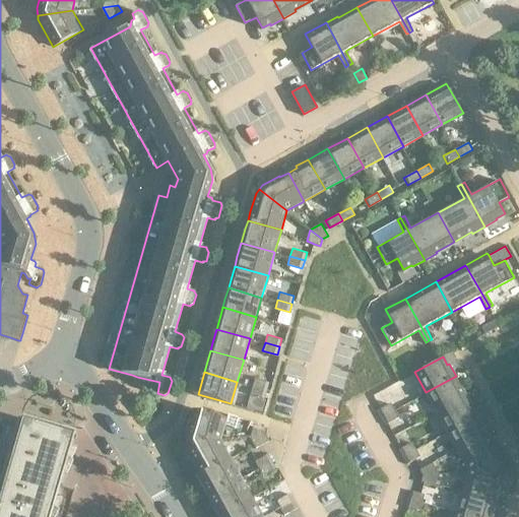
[(463,388),(456,376),(426,392),(437,412),(465,396),(461,389),(463,388)]
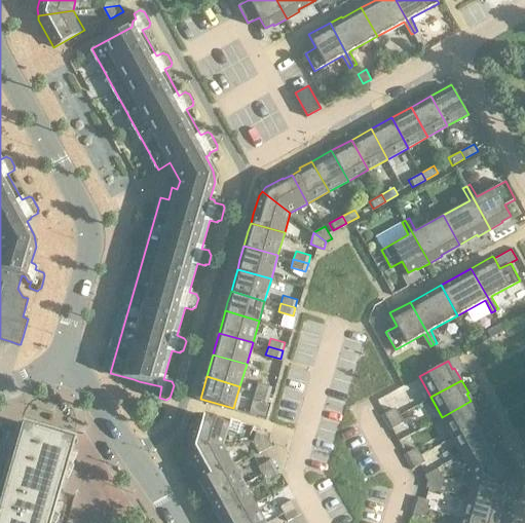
[(258,382),(255,390),(270,395),(272,386),(258,382)]
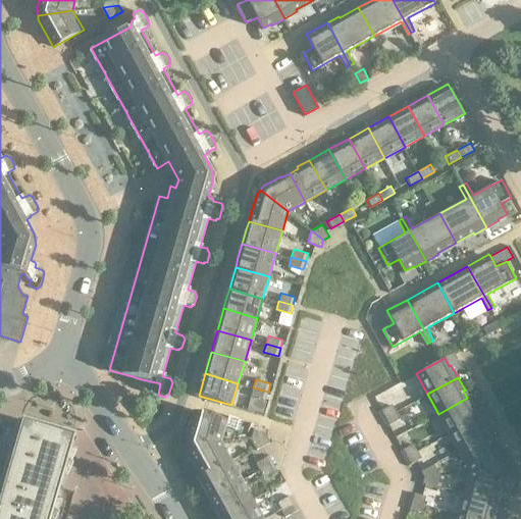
[(268,392),(253,387),(251,395),(265,399),(268,392)]
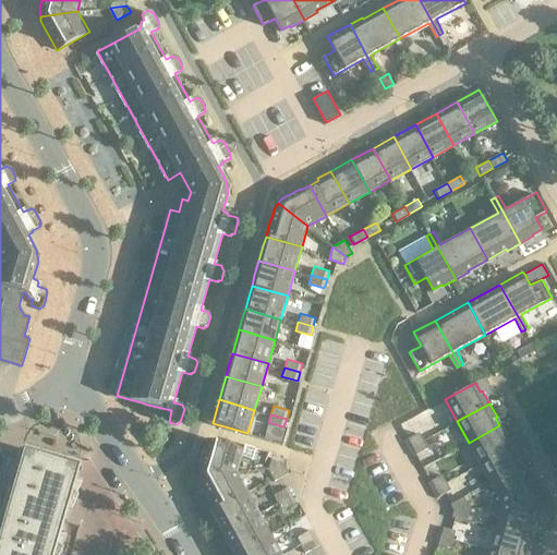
[(504,433),(499,425),(469,443),(481,463),(512,446),(506,432),(504,433)]
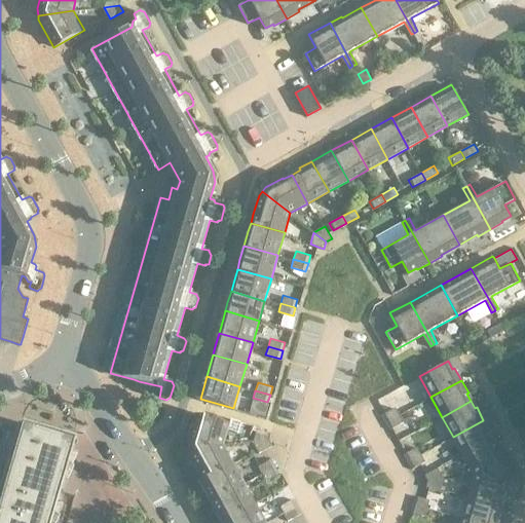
[(395,407),(385,412),(382,414),(386,421),(399,414),(395,407)]
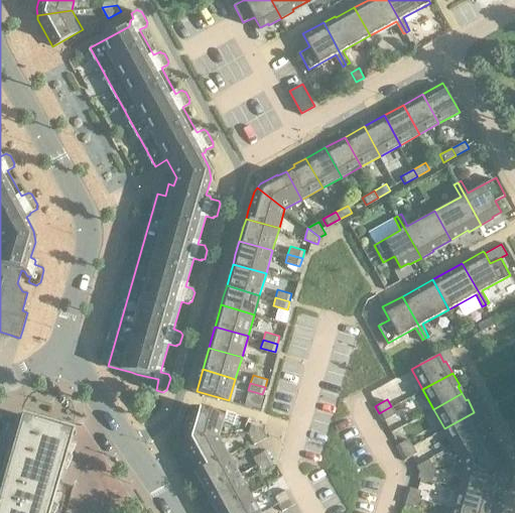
[(225,414),(192,405),(188,418),(183,435),(184,439),(219,435),(225,414)]
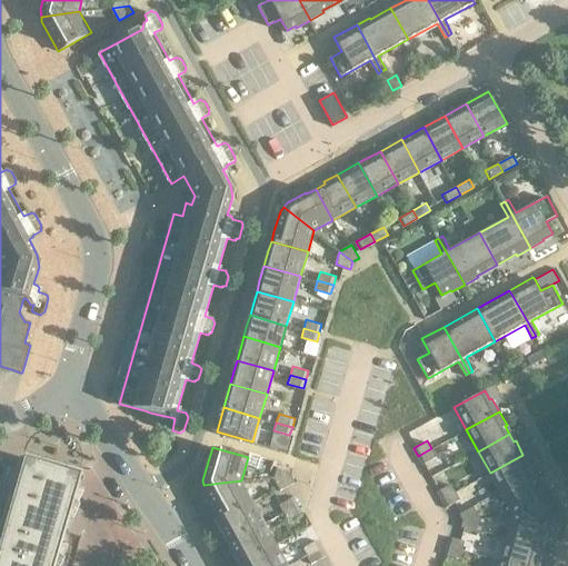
[(436,457),(431,448),(418,456),(422,464),(436,457)]
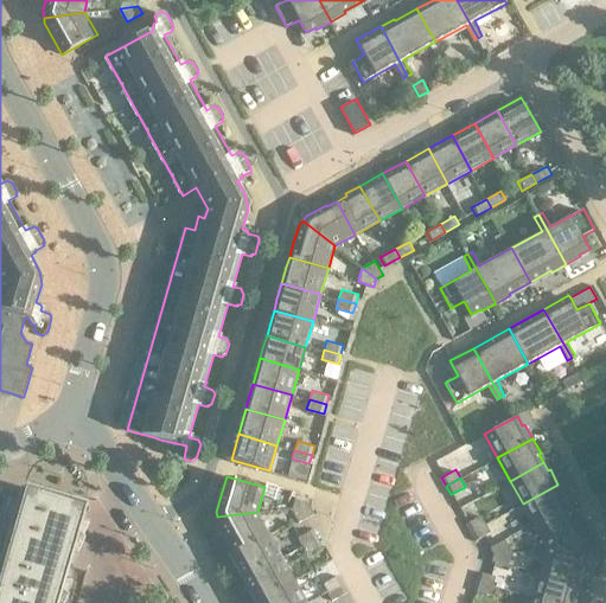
[(566,499),(557,485),(523,504),(536,528),(569,510),(565,499),(566,499)]
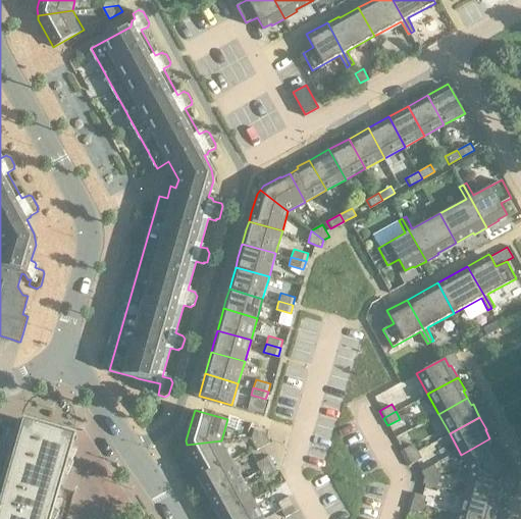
[(0,518),(60,518),(75,467),(95,438),(47,428),(45,427),(35,424),(31,436),(11,430),(1,422),(0,421),(0,518)]
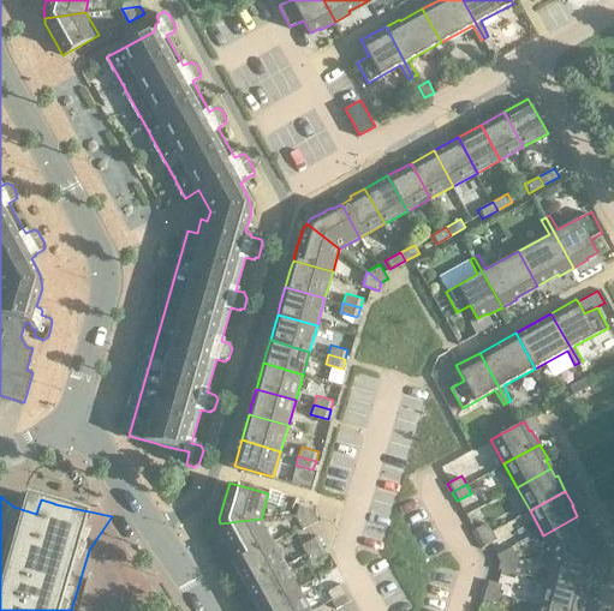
[(317,505),(300,501),(297,515),(315,513),(317,505)]
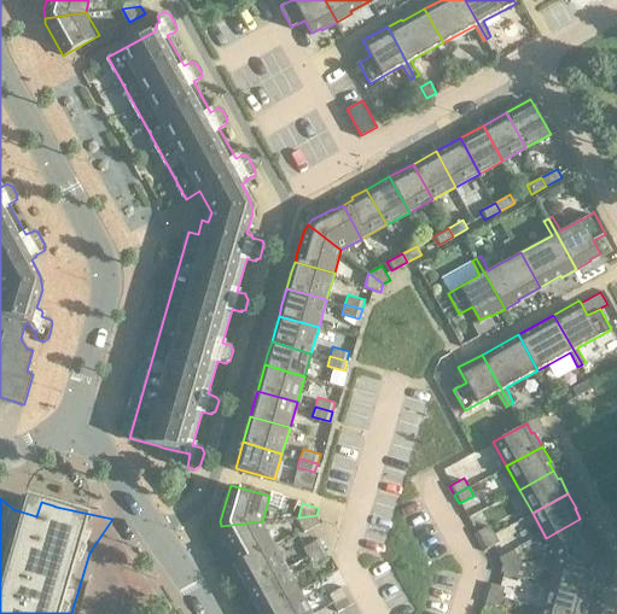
[(320,522),(316,515),(298,518),(304,531),(320,522)]
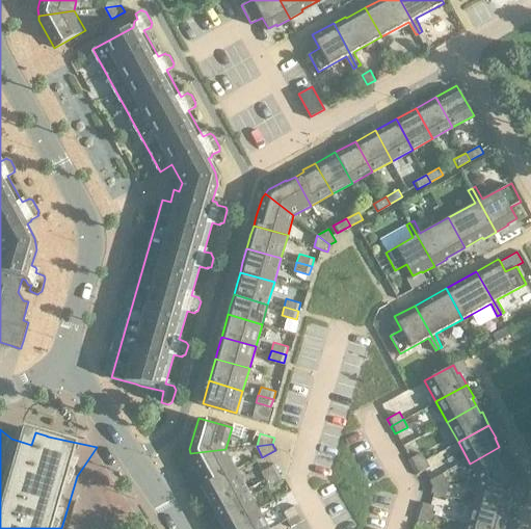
[(504,456),(499,447),(470,464),(480,481),(515,478),(515,473),(506,455),(504,456)]
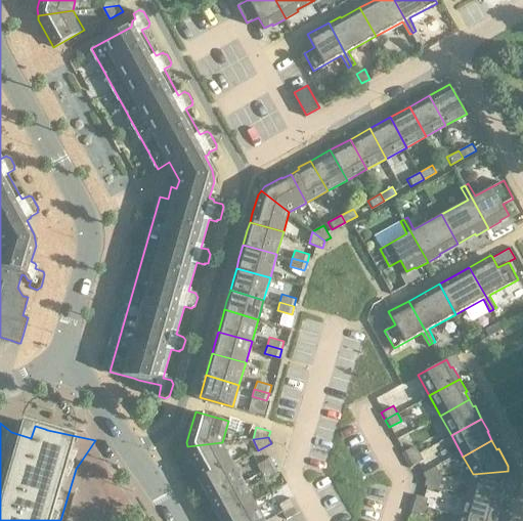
[(232,460),(222,442),(187,446),(188,451),(198,468),(199,467),(203,475),(232,460)]
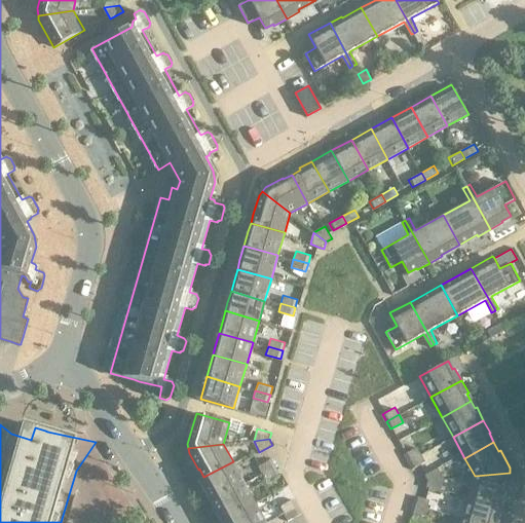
[(416,446),(407,451),(404,453),(408,460),(420,453),(416,446)]
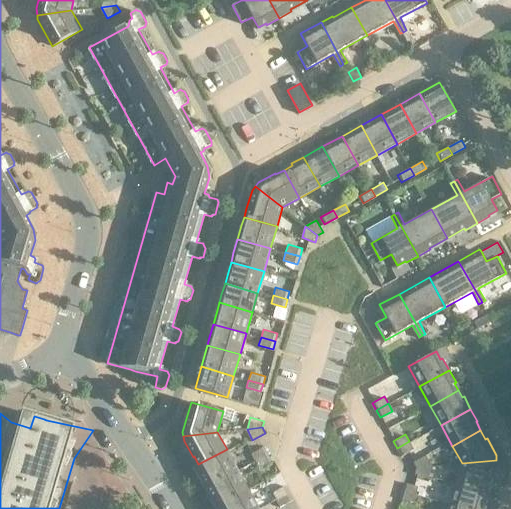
[(414,449),(409,441),(397,448),(401,456),(414,449)]
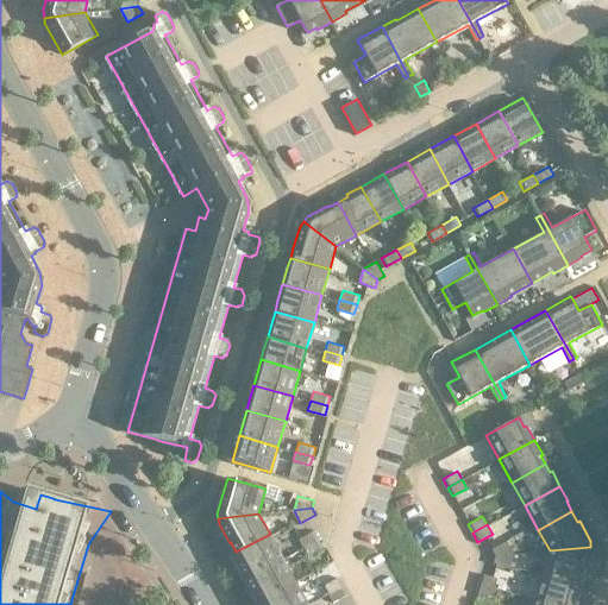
[(319,539),(314,530),(299,539),(304,547),(319,539)]
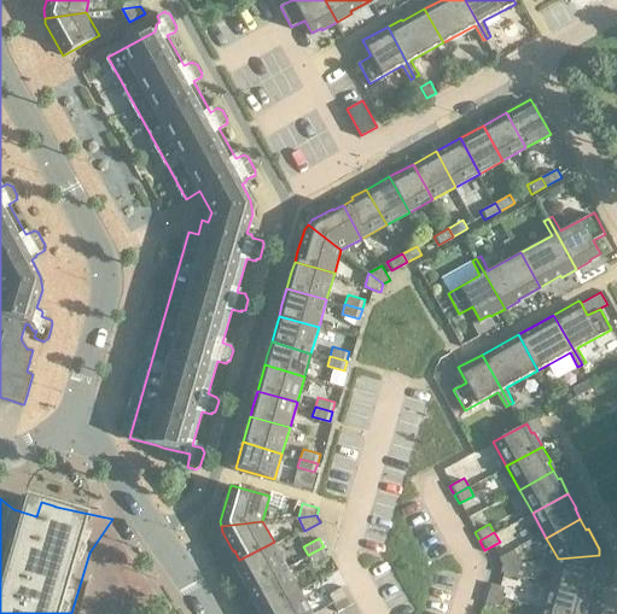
[(287,566),(274,542),(239,560),(245,571),(244,572),(251,586),(287,566)]
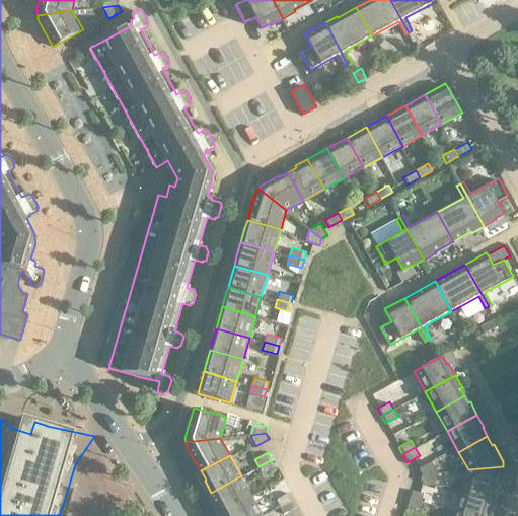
[(276,467),(272,459),(259,466),(263,474),(276,467)]
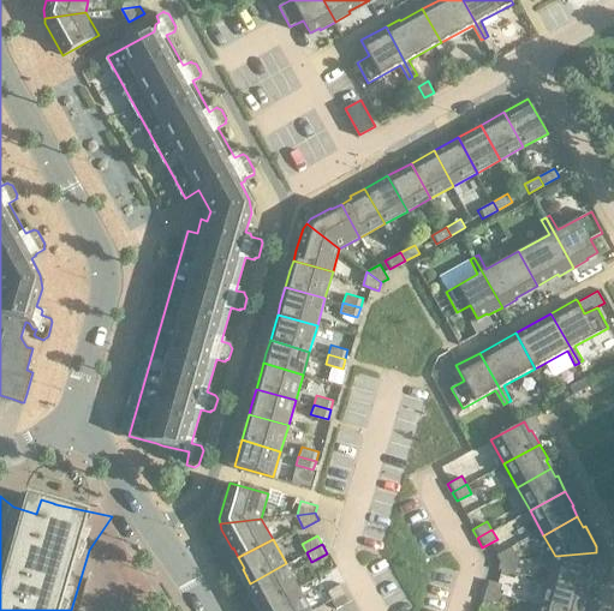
[(512,546),(504,550),(496,555),(501,561),(519,558),(512,546)]
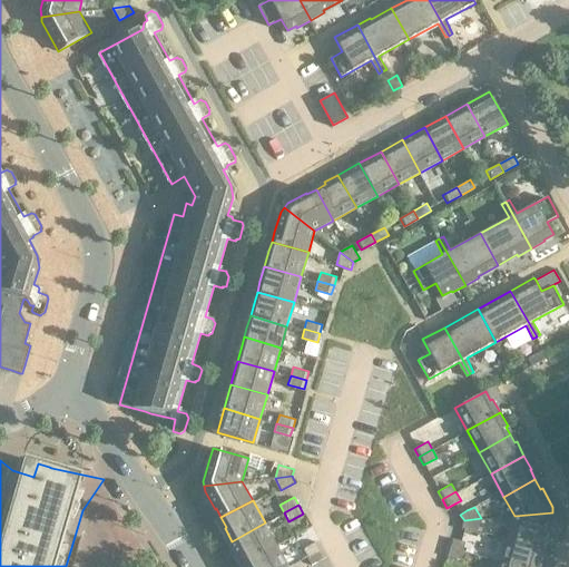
[(553,518),(552,512),(514,516),(508,537),(542,547),(546,537),(548,538),(553,518)]
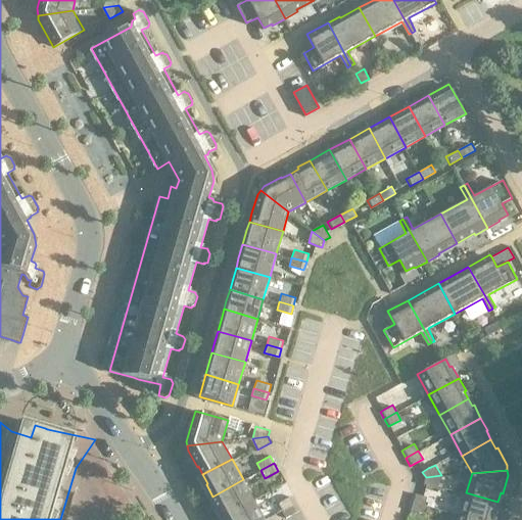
[(437,488),(441,475),(426,477),(424,484),(437,488)]
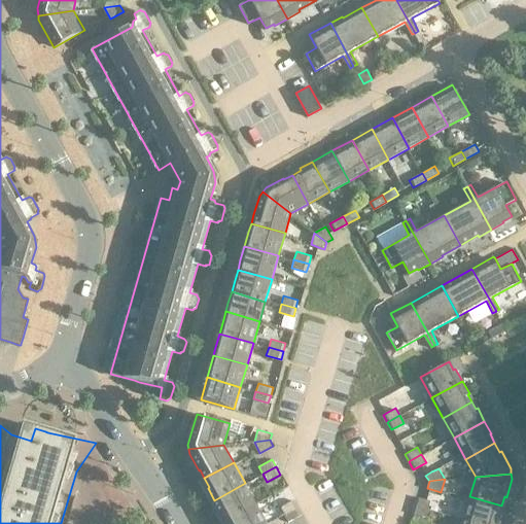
[(256,502),(245,483),(214,500),(221,513),(222,512),(226,519),(256,502)]
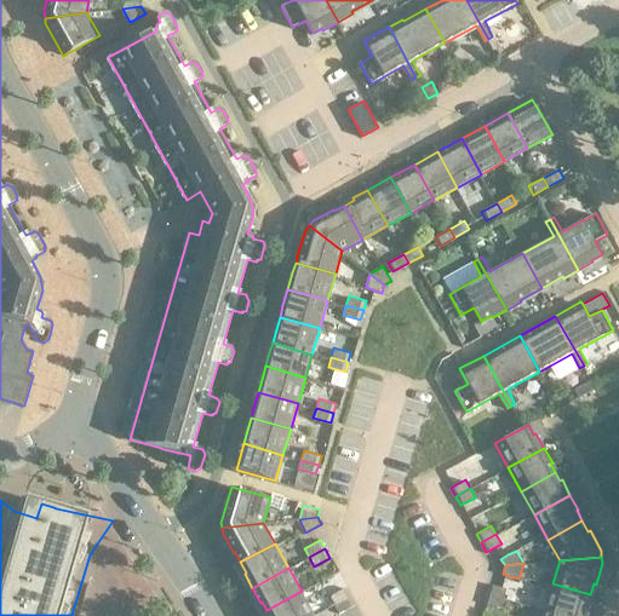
[(506,588),(489,583),(487,593),(504,598),(506,588)]
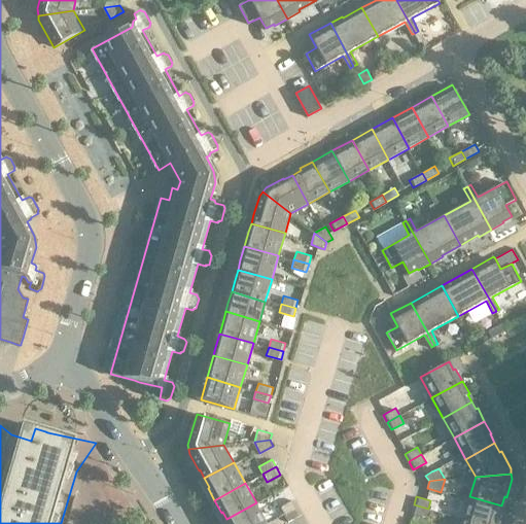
[(501,505),(469,496),(463,520),(478,523),(497,523),(500,516),(499,515),(501,505)]
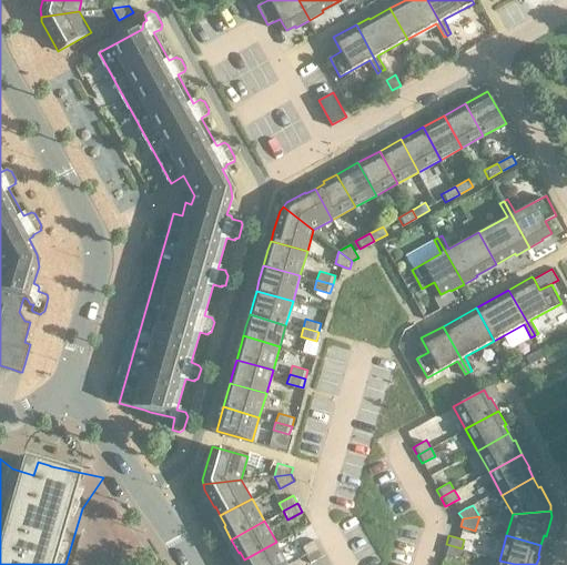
[(316,538),(314,540),(302,546),(306,554),(321,546),(316,538)]
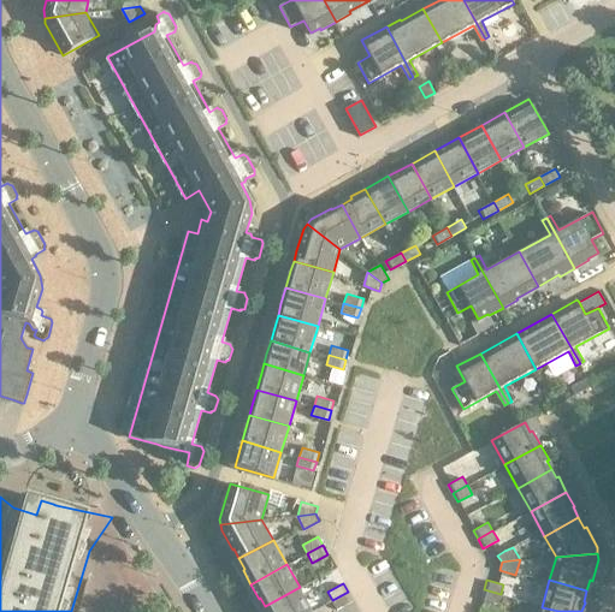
[(309,611),(312,611),(300,587),(265,606),(267,611),(309,611)]
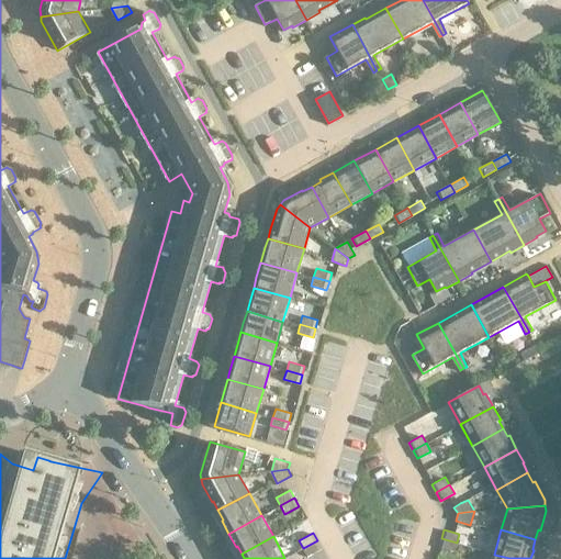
[(457,543),(441,538),(439,547),(453,551),(457,543)]
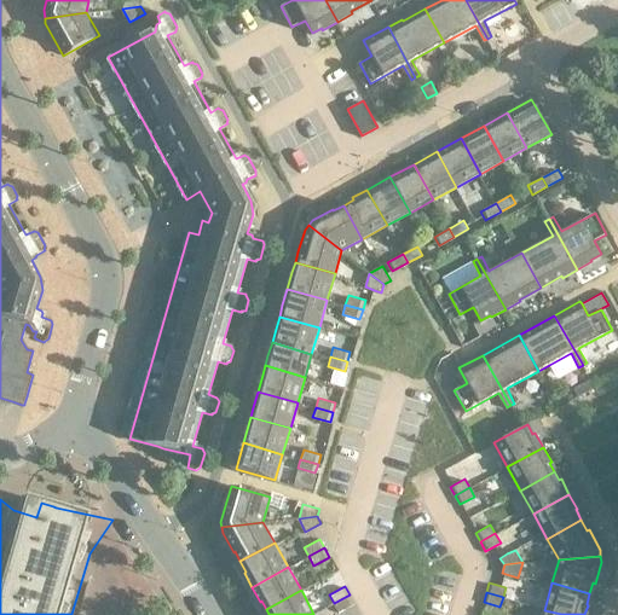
[(354,603),(350,595),(334,603),(339,611),(354,603)]
